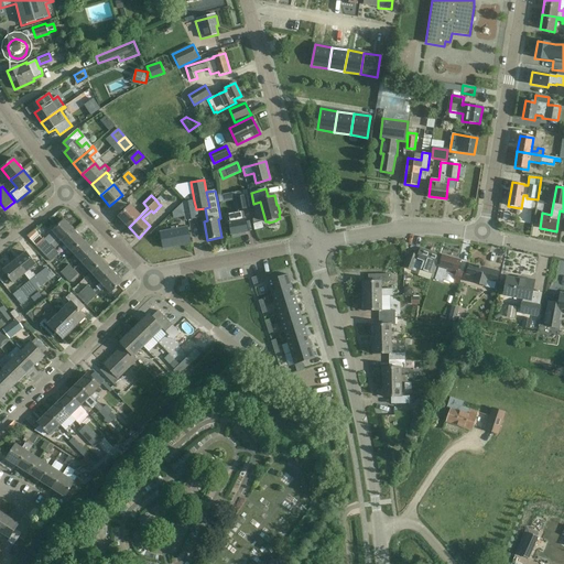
[(235,197),(237,210),(248,208),(246,195),(235,197)]
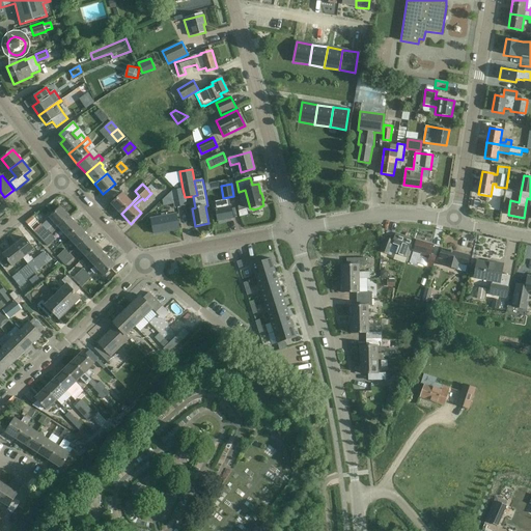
[(171,191),(174,207),(186,205),(185,197),(183,189),(171,191)]
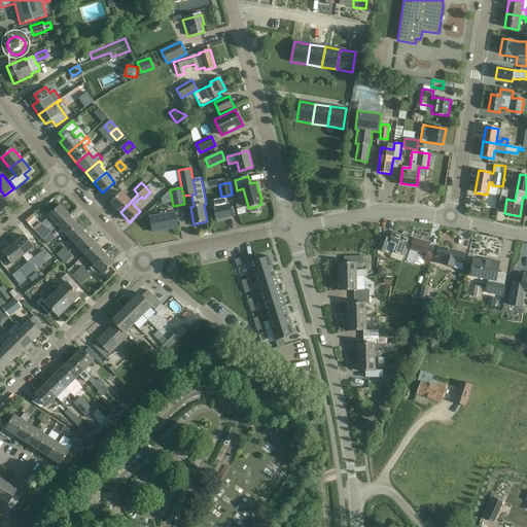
[(111,203),(120,212),(131,202),(121,192),(111,203)]
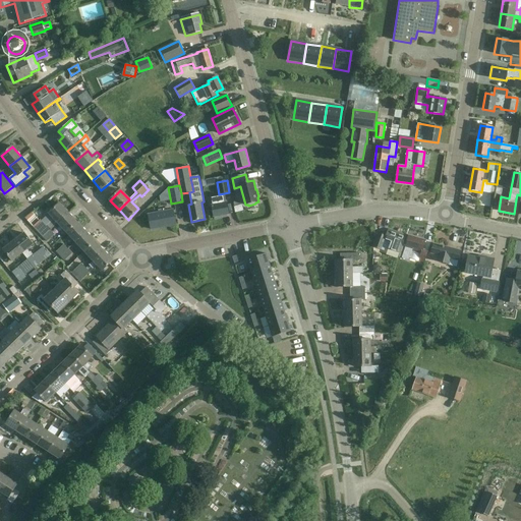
[(226,203),(224,196),(217,197),(218,205),(212,206),(214,218),(215,221),(222,219),(222,216),(229,215),(226,203)]
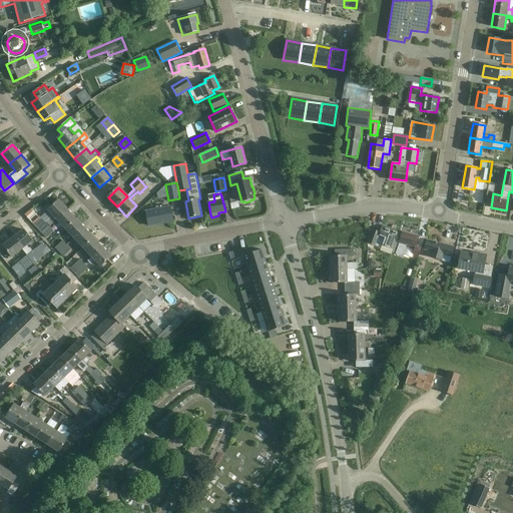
[(42,234),(50,227),(57,220),(68,210),(59,200),(48,210),(53,215),(46,222),(41,217),(33,224),(42,234)]
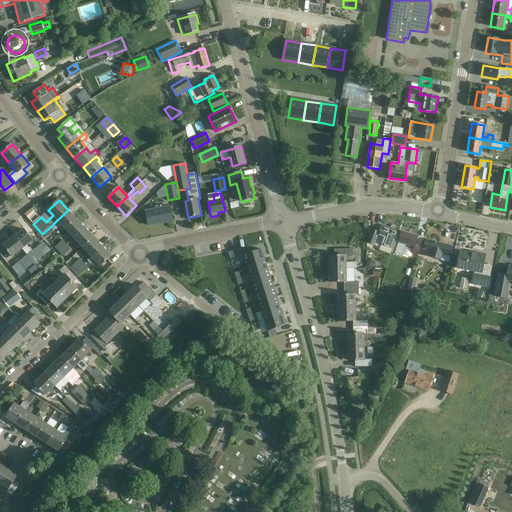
[(146,211),(149,226),(173,221),(170,206),(162,208),(162,205),(155,206),(156,209),(146,211)]
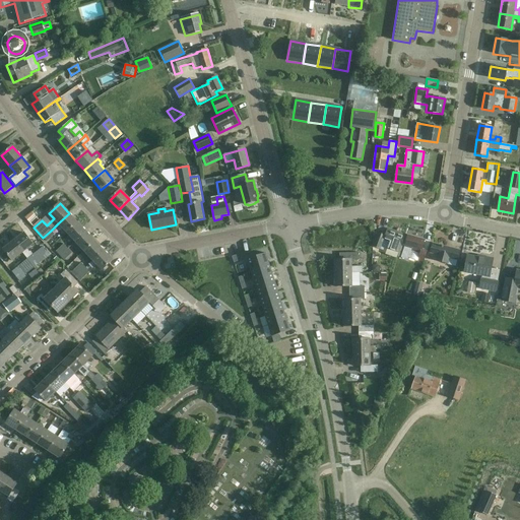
[(77,222),(69,213),(58,223),(67,233),(77,222)]
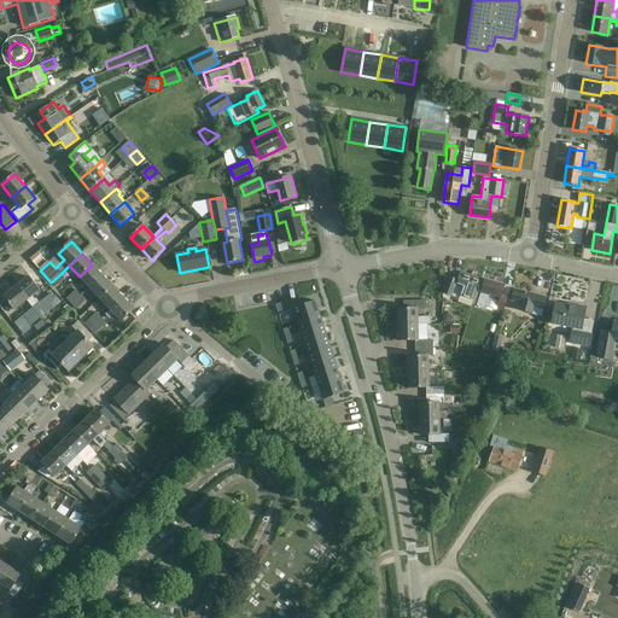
[(80,277),(89,287),(103,275),(92,264),(80,277)]
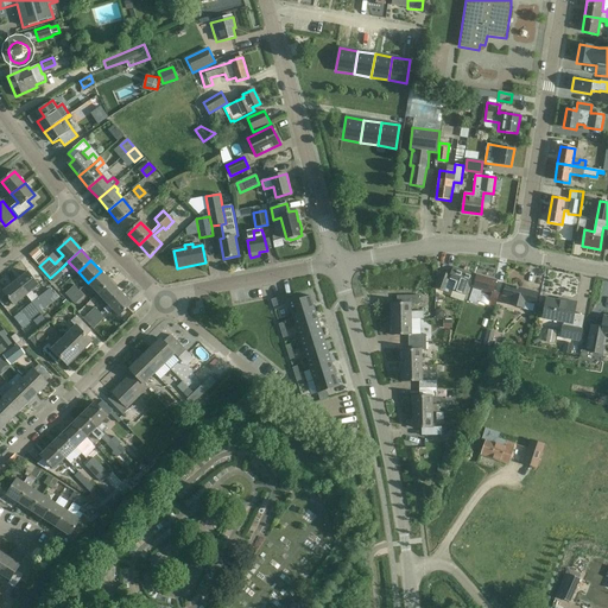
[(469,289),(474,276),(453,267),(450,276),(441,272),(435,287),(445,292),(448,285),(449,285),(450,283),(455,284),(453,291),(467,296),(469,289)]
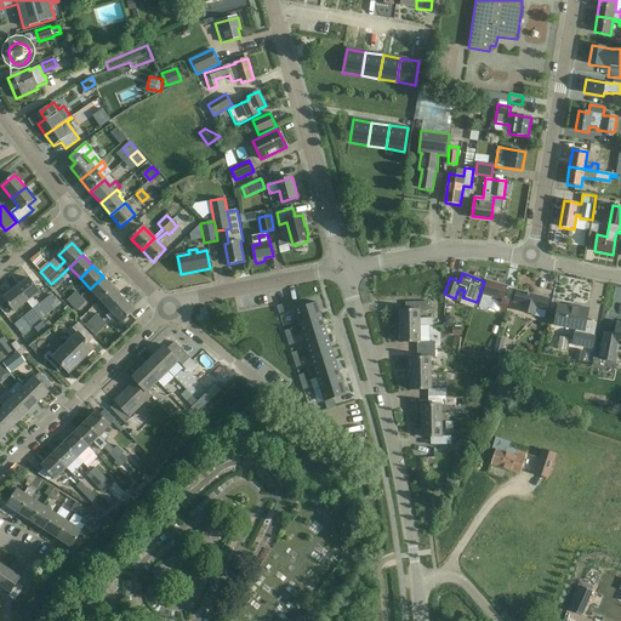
[(61,275),(51,284),(56,289),(64,279),(61,275)]
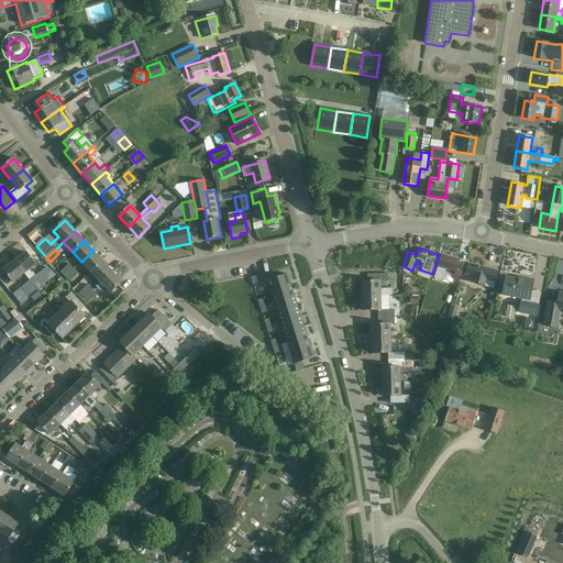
[(81,262),(91,272),(103,262),(94,251),(81,262)]
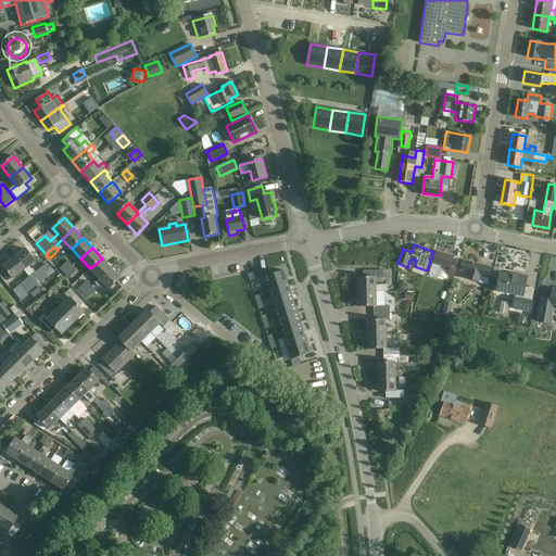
[(29,277),(37,286),(53,274),(46,264),(35,273),(33,269),(32,269),(29,267),(36,262),(25,250),(14,257),(25,270),(29,277)]
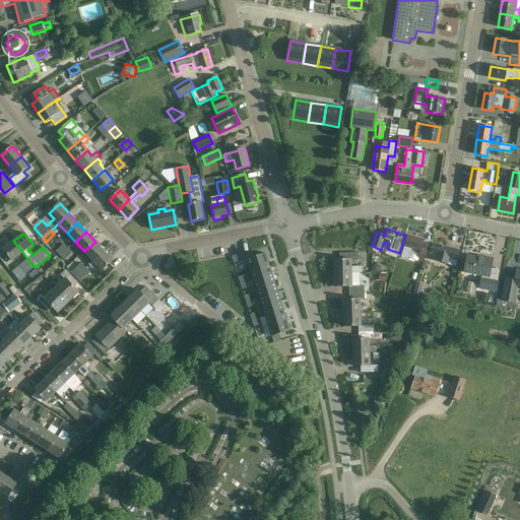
[(417,261),(424,263),(428,251),(421,249),(425,241),(408,236),(401,258),(408,260),(410,251),(419,254),(417,261)]
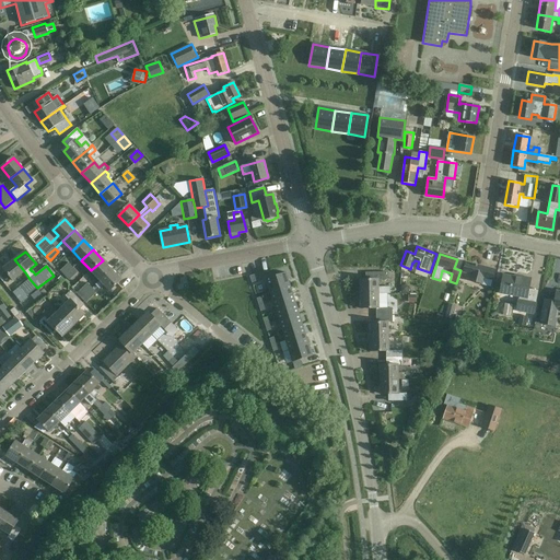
[(14,259),(3,268),(14,281),(25,272),(14,259)]
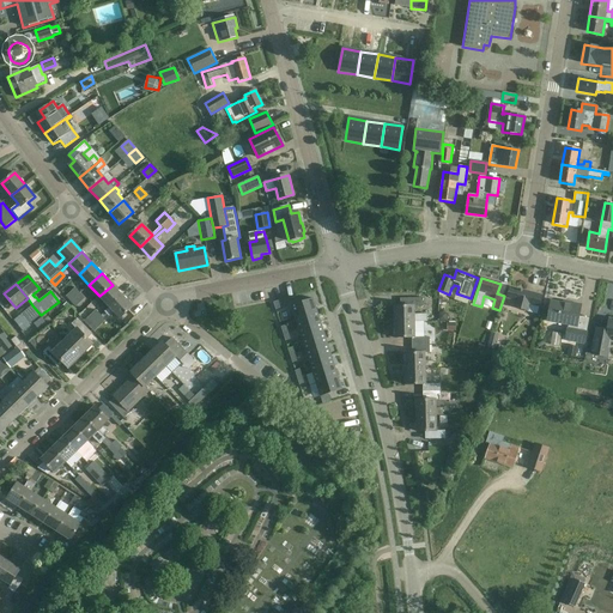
[(99,296),(109,308),(122,296),(113,285),(99,296)]
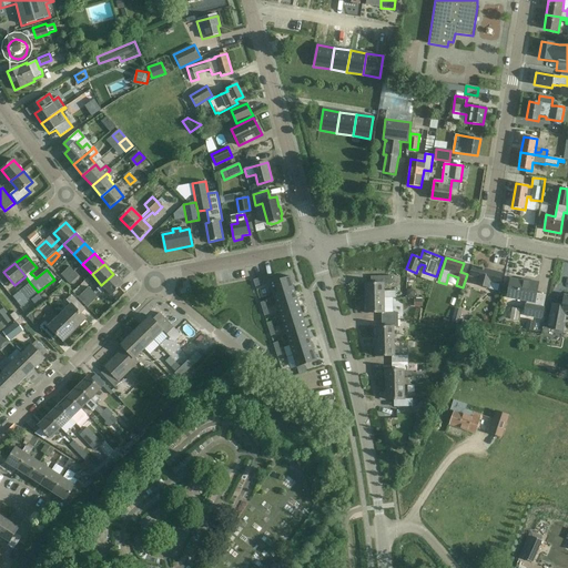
[(66,280),(74,272),(70,266),(61,275),(66,280)]
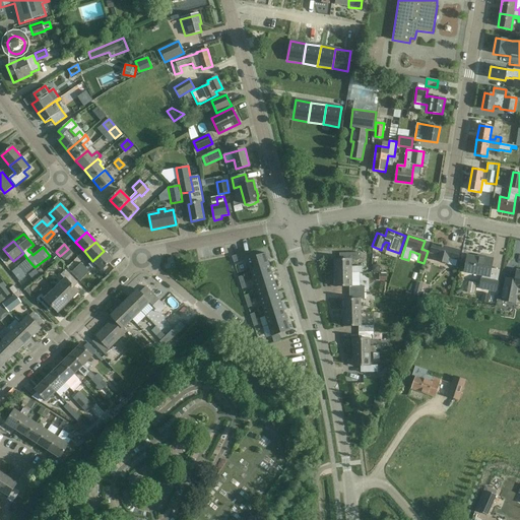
[(437,261),(447,264),(449,258),(457,260),(460,251),(433,244),(431,253),(439,255),(437,261)]
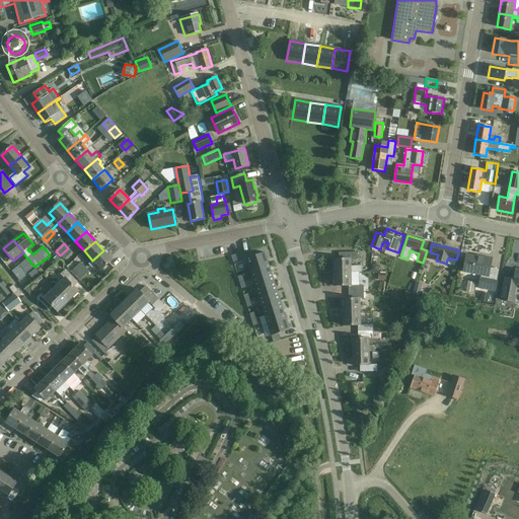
[(68,248),(60,255),(64,260),(72,252),(68,248)]
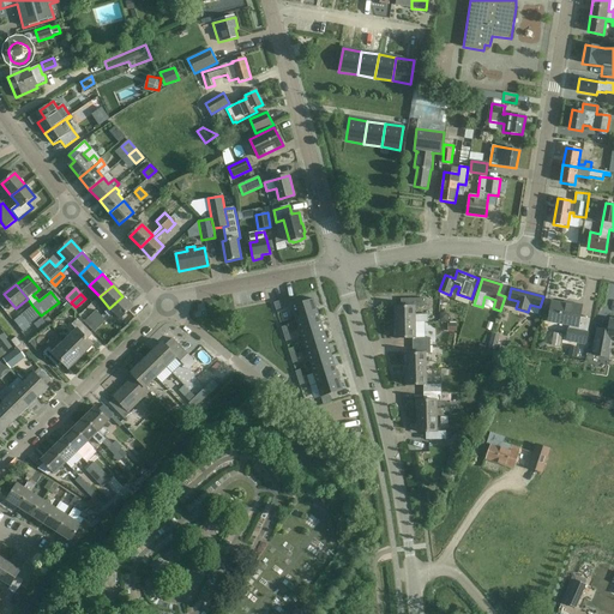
[(133,307),(122,296),(109,308),(120,319),(133,307)]
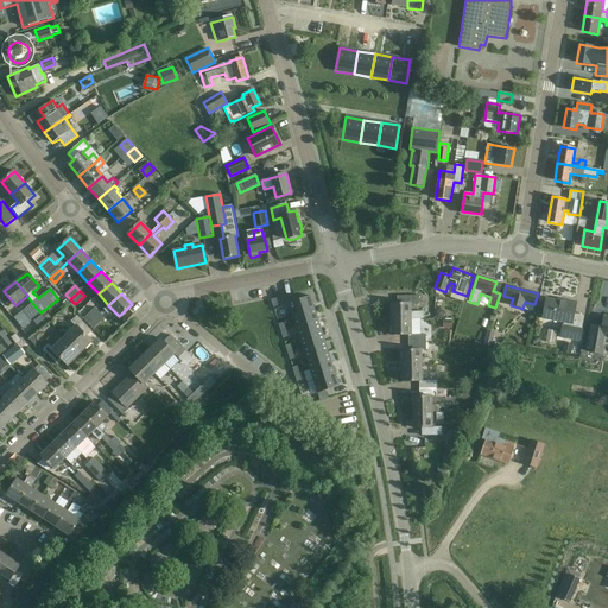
[(289,303),(292,315),(315,308),(310,296),(289,303)]
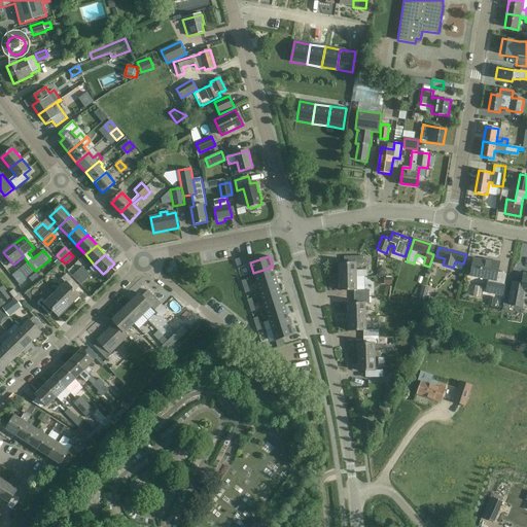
[(340,277),(356,277),(367,277),(367,270),(356,271),(356,264),(362,264),(362,256),(344,256),(344,264),(339,264),(340,277)]
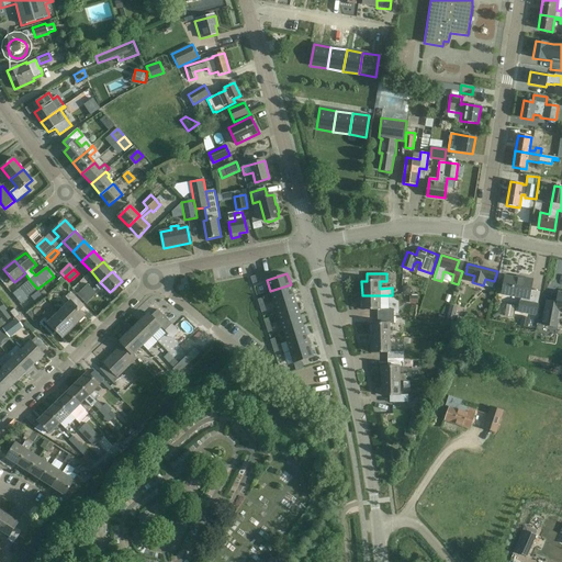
[(502,294),(529,299),(532,281),(524,279),(523,280),(505,277),(502,294)]
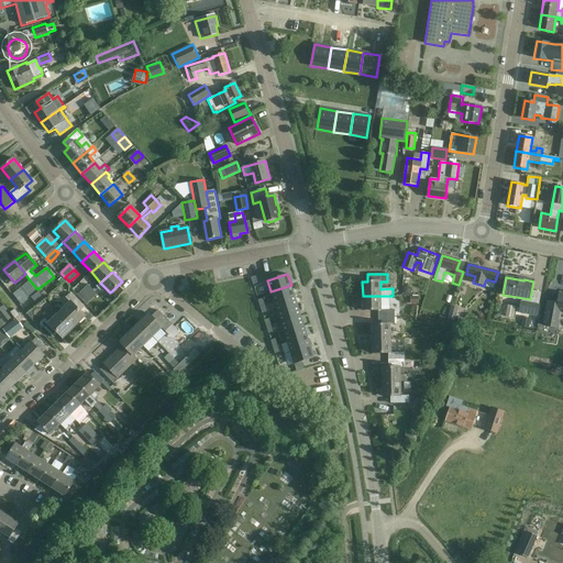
[(20,288),(12,294),(21,305),(29,300),(26,298),(37,289),(30,280),(20,288)]
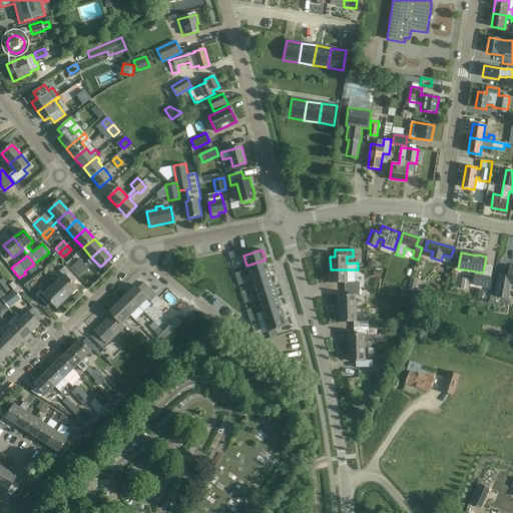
[(76,272),(84,264),(80,260),(71,269),(75,273),(76,272)]
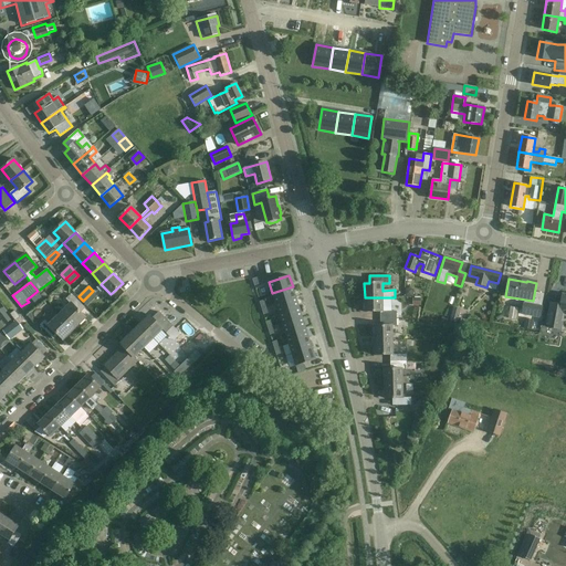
[(293,286),(272,293),(275,303),(296,296),(293,286)]
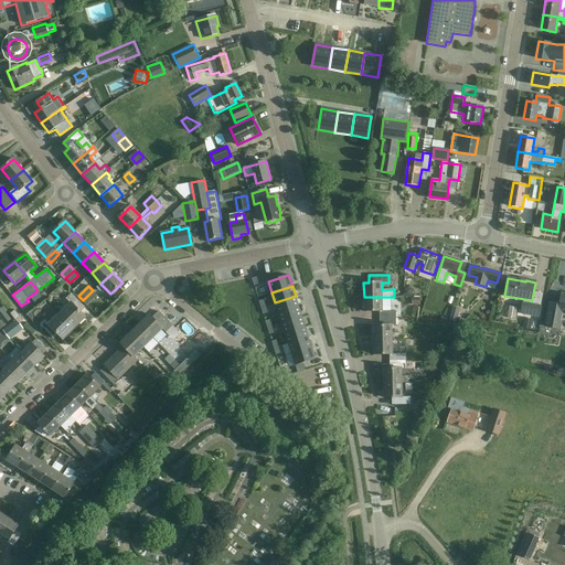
[(84,299),(94,309),(103,300),(93,290),(84,299)]
